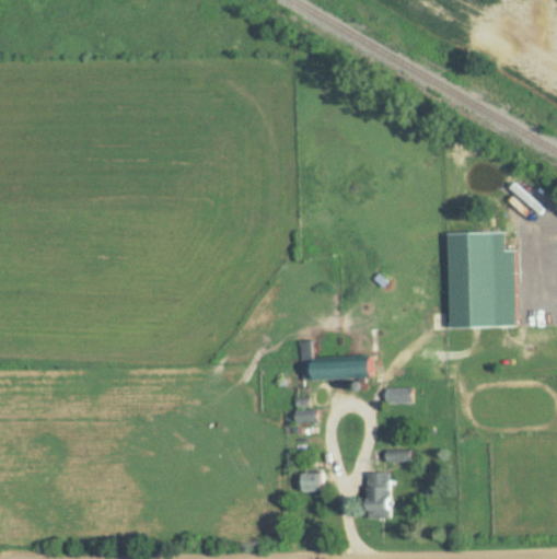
[(448,326),(494,326),(494,249),(448,249),(448,326)]
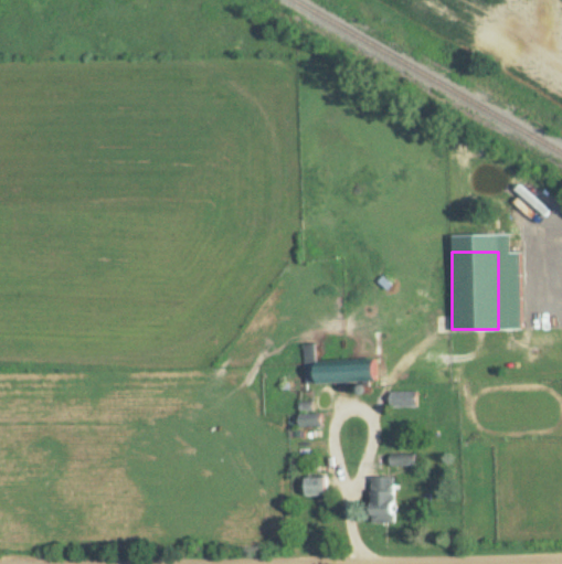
[(303,383),(374,381),(373,358),(314,360),(314,343),(301,344),(303,383)]
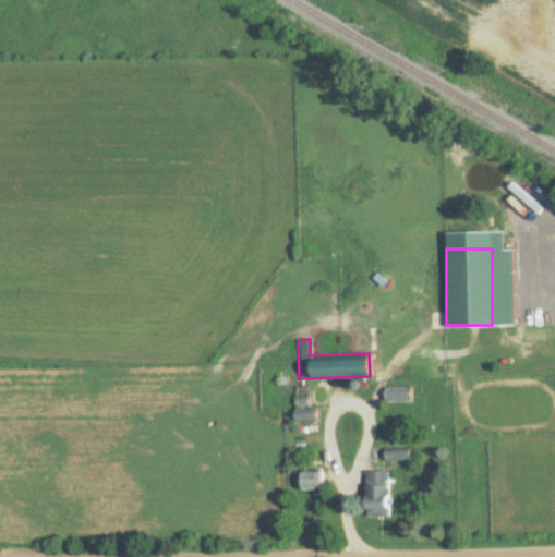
[(383,401),(408,401),(408,387),(383,387),(383,401)]
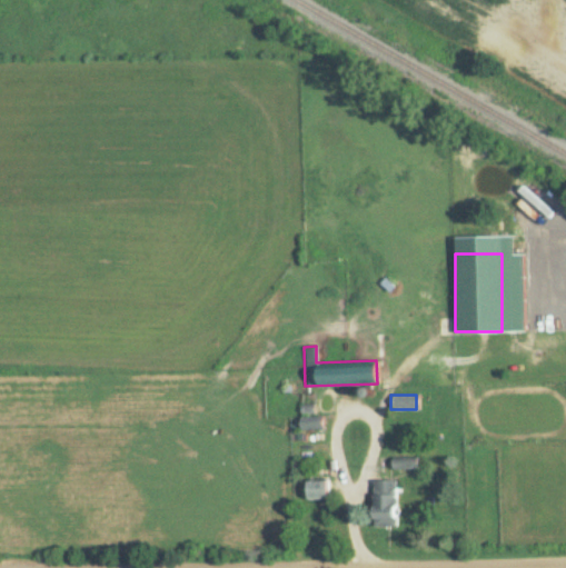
[(370,526),(395,526),(395,479),(370,479),(370,526)]
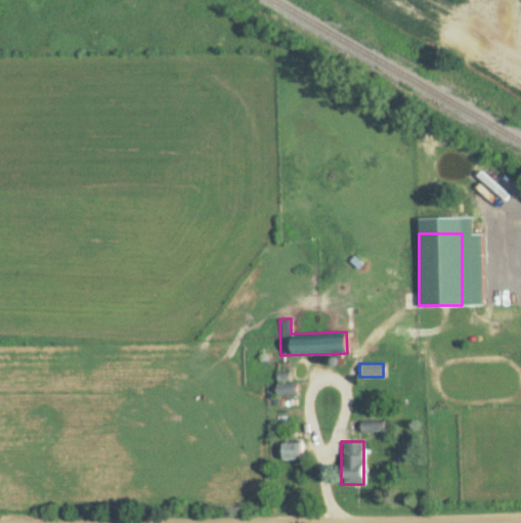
[(279,459),(301,459),(301,442),(279,442),(279,459)]
